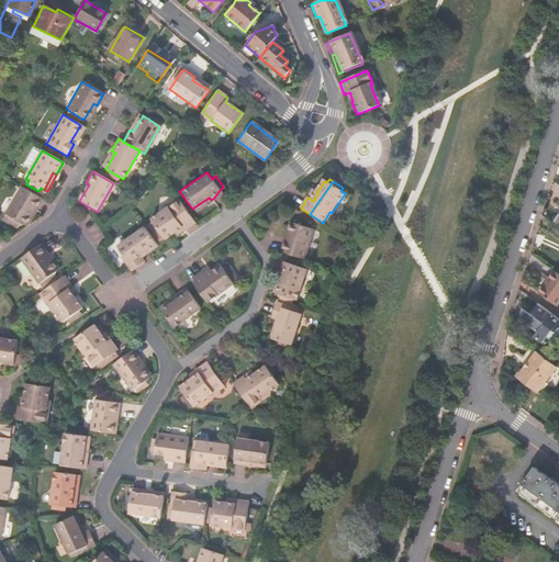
[(42,199),(21,187),(4,214),(22,224),(32,209),(35,210),(42,199)]
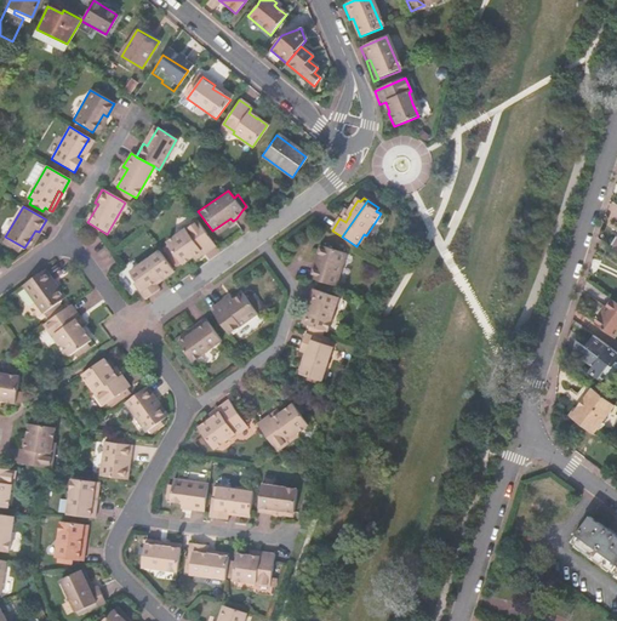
[(215,233),(233,221),(230,218),(212,231),(215,233)]
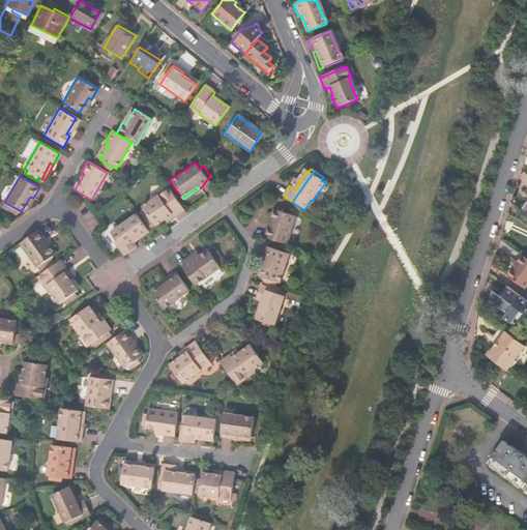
[(159,198),(169,190),(167,187),(157,195),(158,196),(159,198)]
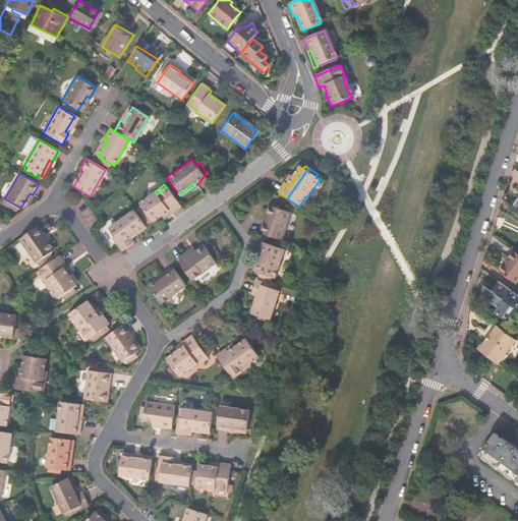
[(176,211),(180,206),(166,187),(157,194),(156,192),(139,205),(153,223),(162,216),(161,216),(168,211),(171,215),(176,211)]
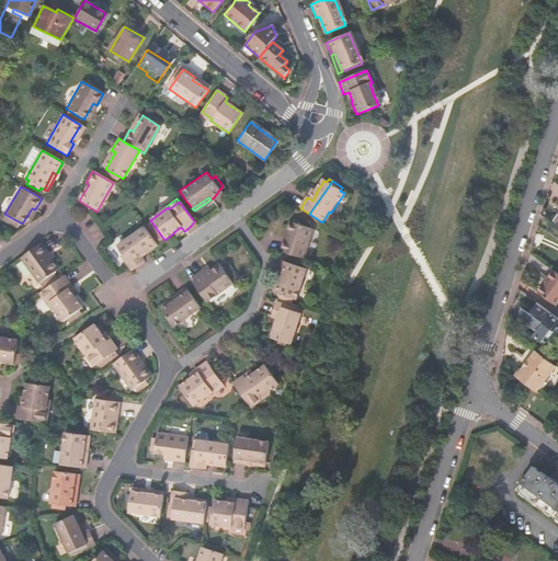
[(22,224),(25,226),(26,225),(35,209),(32,208),(22,224)]
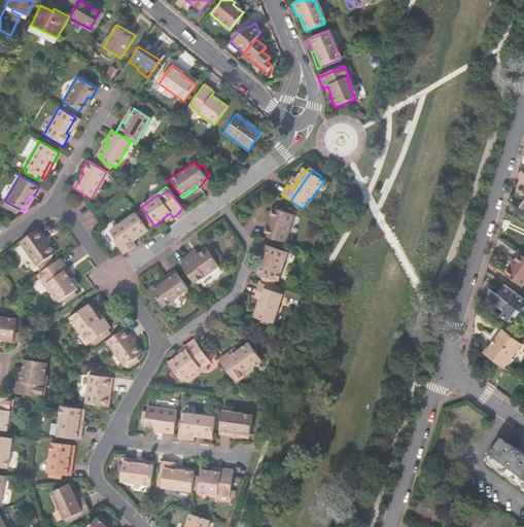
[(274,211),(271,209),(266,224),(269,225),(274,211)]
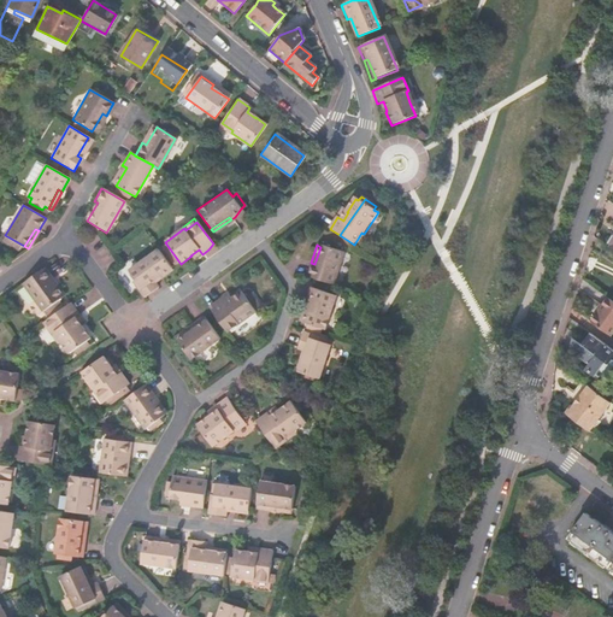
[(328,253),(320,247),(314,264),(311,263),(306,277),(331,286),(342,252),(330,248),(328,253)]
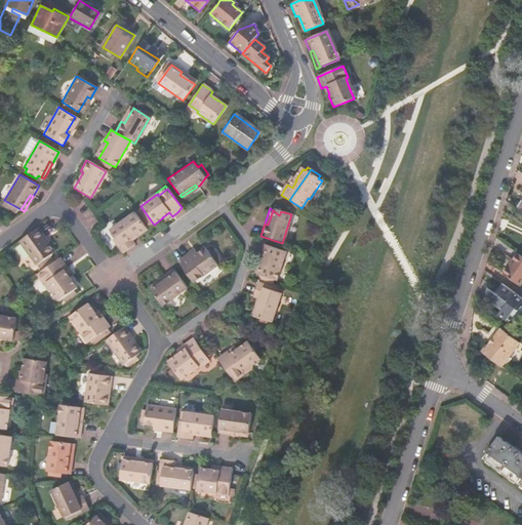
[(166,221),(172,216),(169,212),(162,217),(163,217),(166,221)]
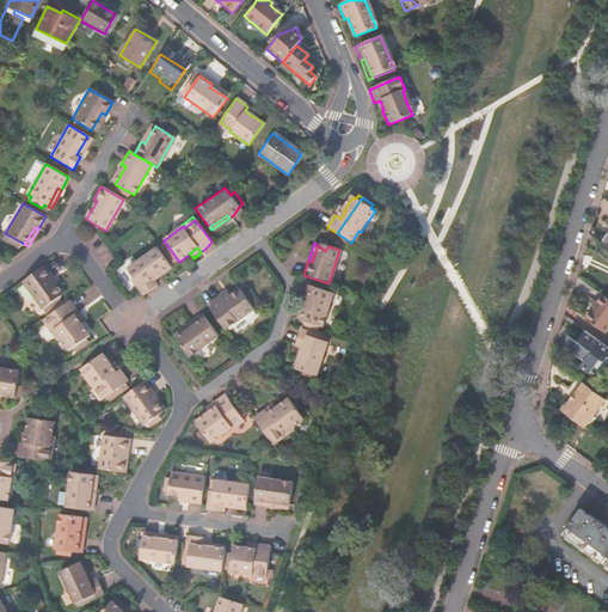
[(170,267),(157,249),(128,269),(134,279),(131,280),(143,297),(159,283),(157,280),(155,277),(170,267)]
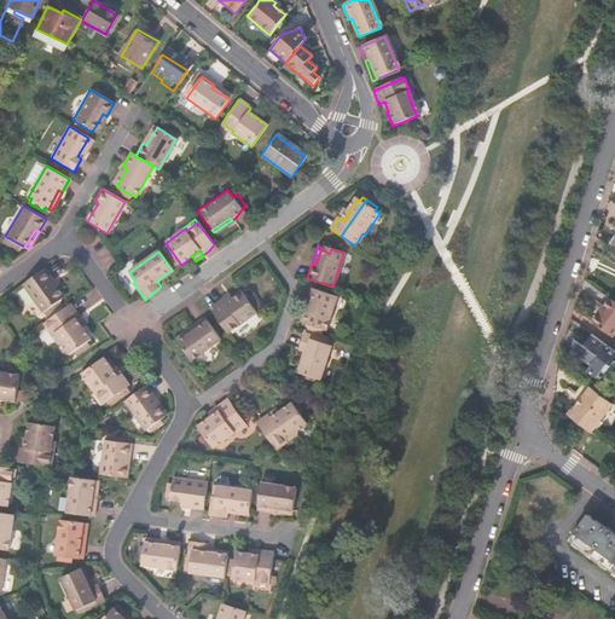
[(29,279),(61,299),(62,298),(51,281),(54,278),(46,267),(29,279)]
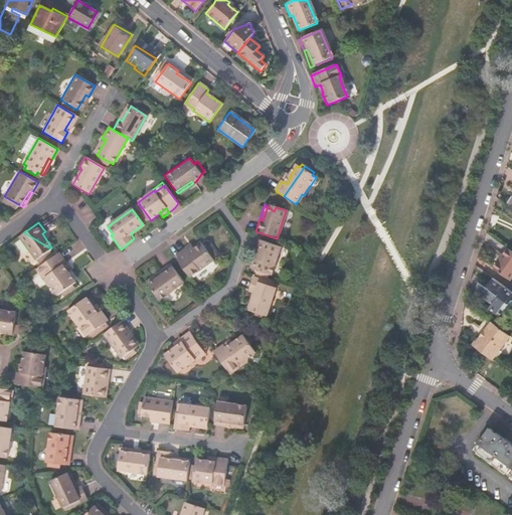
[(132,235),(144,225),(143,224),(131,233),(132,235)]
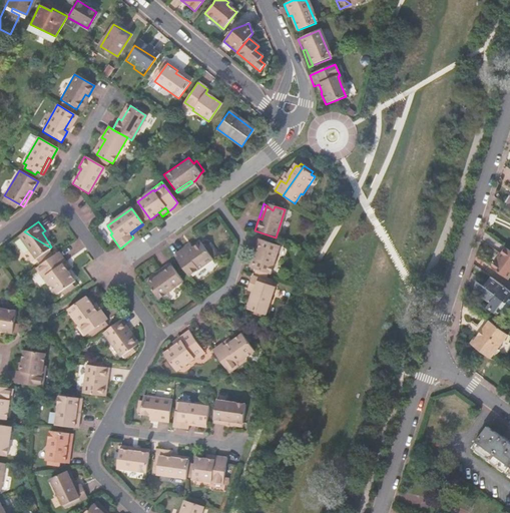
[(42,232),(51,246),(54,244),(45,230),(42,232)]
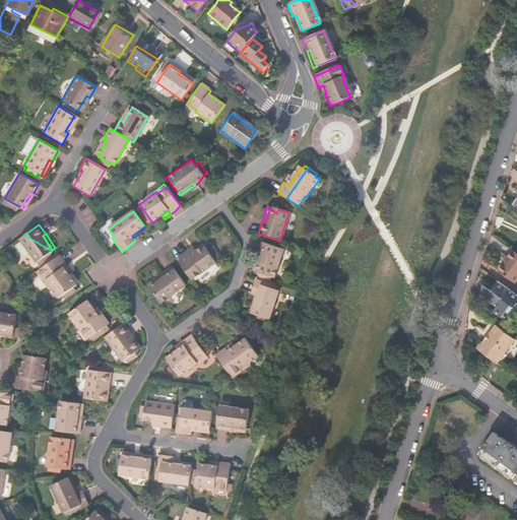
[(51,251),(24,235),(20,238),(37,261),(51,251)]
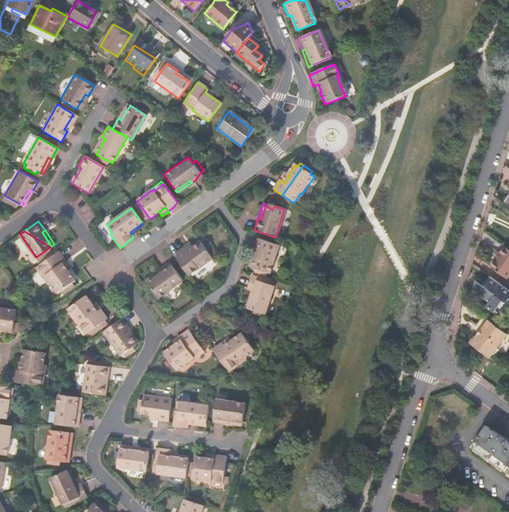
[(256,239),(253,251),(256,252),(250,269),(254,270),(253,273),(265,277),(266,274),(268,274),(278,246),(256,239)]
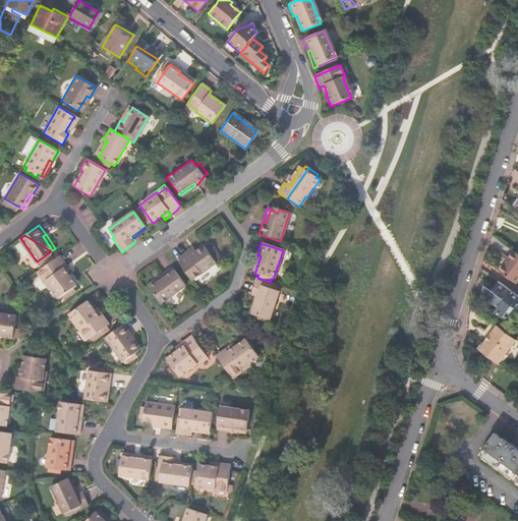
[(186,252),(176,261),(191,281),(216,264),(204,247),(195,253),(190,257),(186,252)]
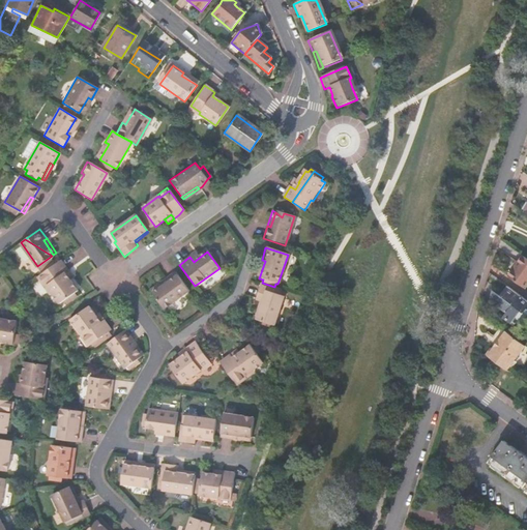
[(194,262),(199,258),(195,254),(189,257),(194,262)]
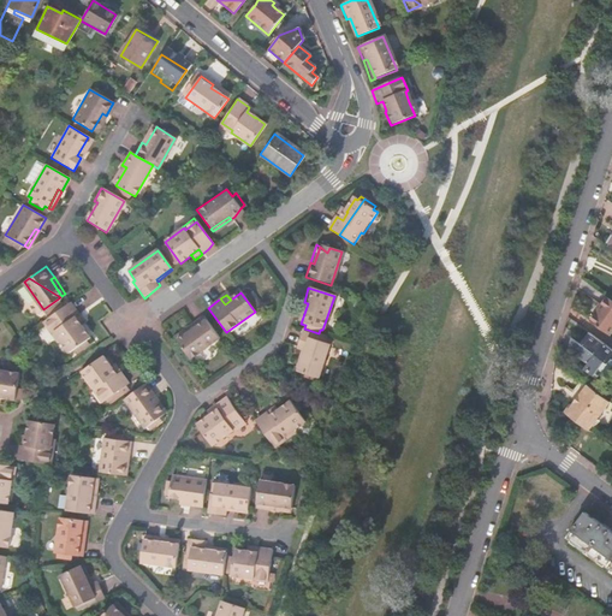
[(611,302),(607,300),(605,297),(587,321),(606,336),(611,327),(611,302)]
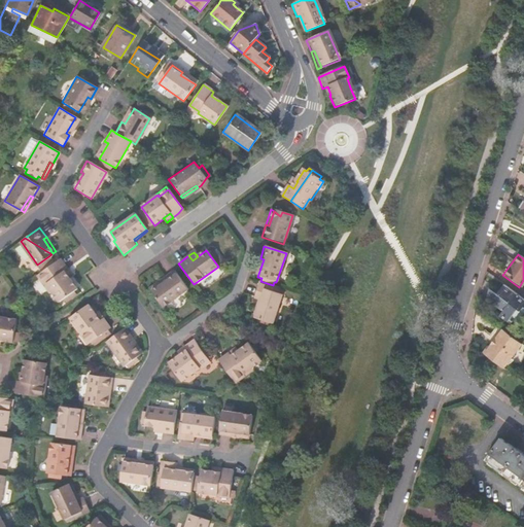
[(63,261),(58,258),(37,274),(44,284),(46,283),(51,290),(59,301),(63,297),(66,301),(76,293),(74,290),(77,288),(69,278),(68,278),(63,271),(68,268),(63,261)]
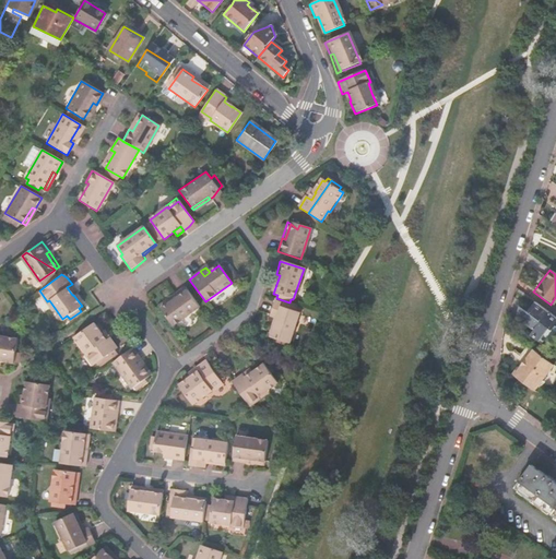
[(280,275),(276,274),(270,293),(273,294),(280,275)]
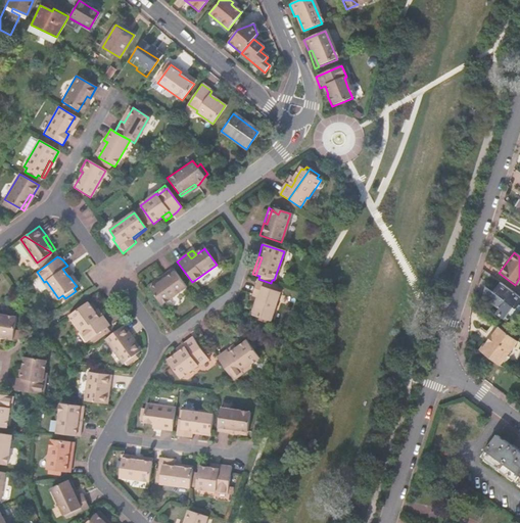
[(73,273),(67,266),(62,269),(67,276),(68,276),(73,273)]
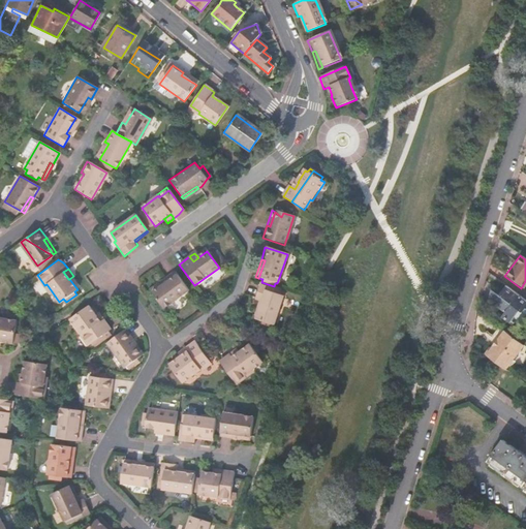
[(175,273),(164,280),(166,283),(151,293),(163,309),(188,291),(175,273)]
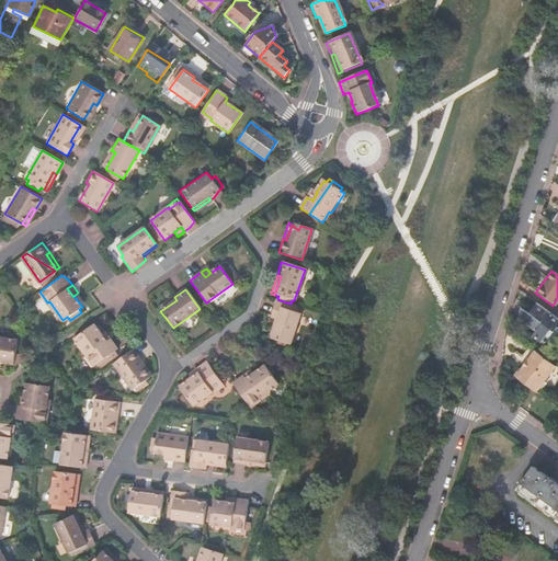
[(177,300),(174,297),(158,308),(160,311),(177,300)]
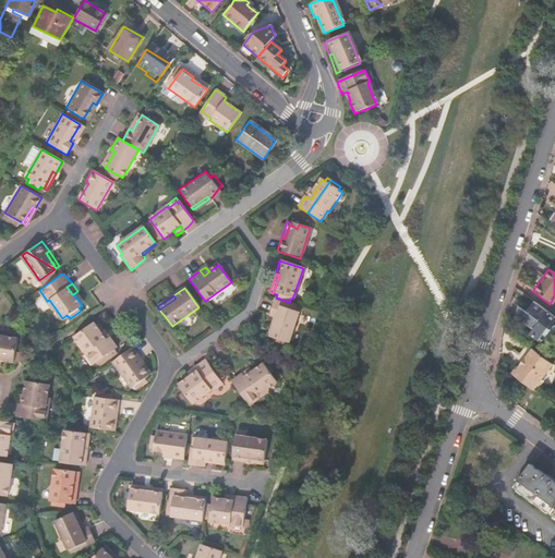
[(275,318),(269,337),(288,343),(299,312),(296,311),(297,308),(290,306),(273,301),(268,316),(273,317),(275,318)]
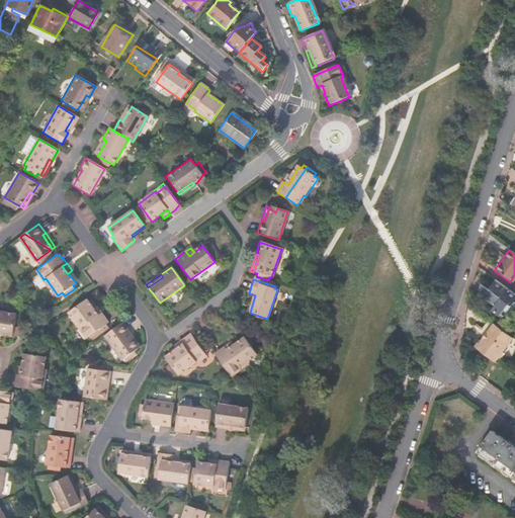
[(514,297),(514,295),(496,281),(493,284),(489,289),(484,285),(479,294),(484,297),(483,299),(488,301),(493,306),(490,311),(500,318),(503,314),(507,317),(514,305),(514,303),(512,301),(514,297)]
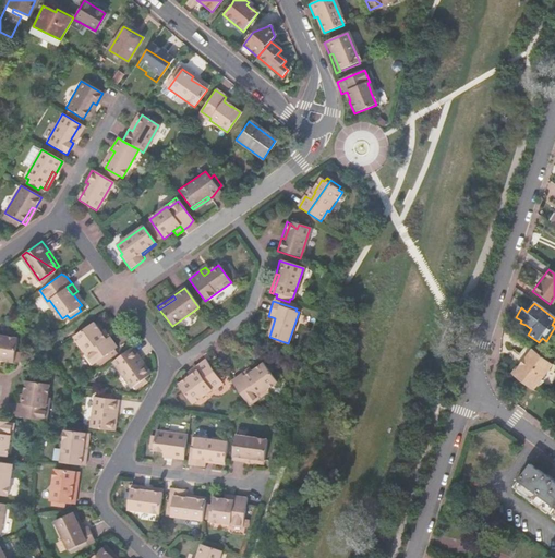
[(100,330),(94,322),(74,336),(87,353),(88,352),(96,362),(117,347),(109,336),(105,339),(99,331),(100,330)]
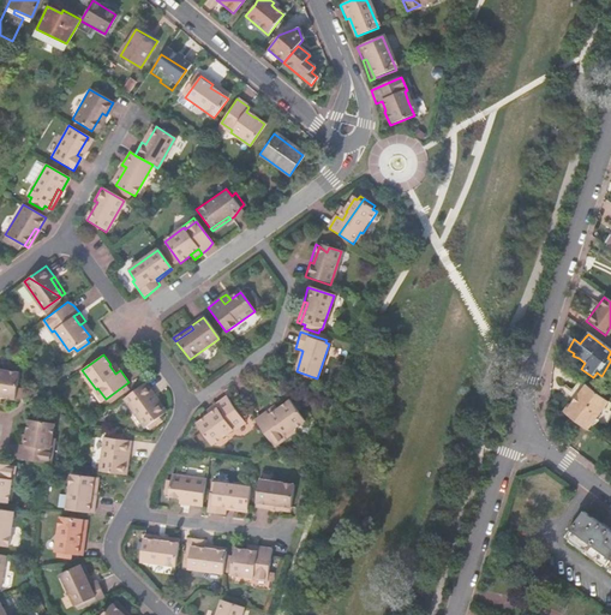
[(114,363),(111,364),(109,365),(115,374),(120,370),(114,363)]
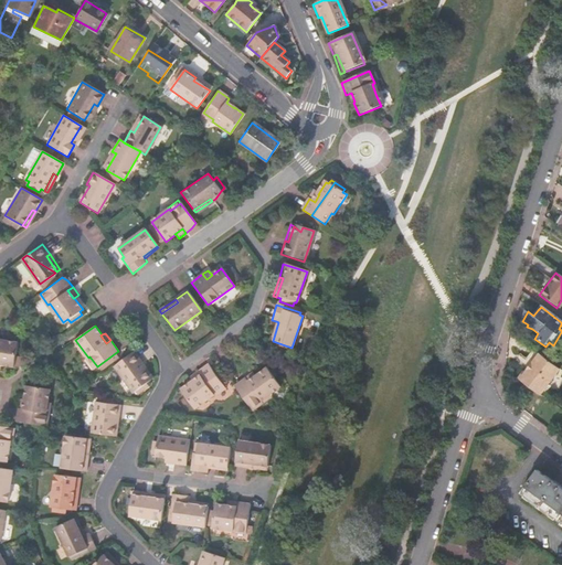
[(0,362),(1,362),(1,364),(14,365),(18,341),(0,338),(0,362)]
